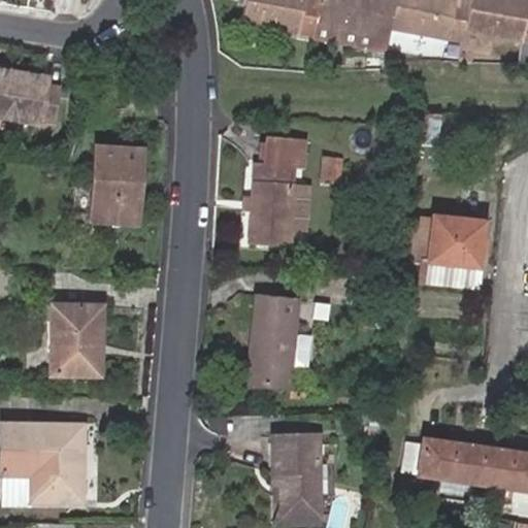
[(244,0),(242,17),(314,30),(315,23),(319,0),(244,0)]
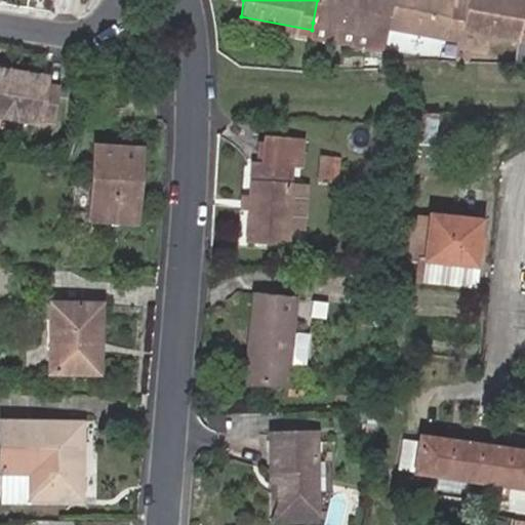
[(317,0),(313,23),(387,35),(389,25),(393,0),(317,0)]
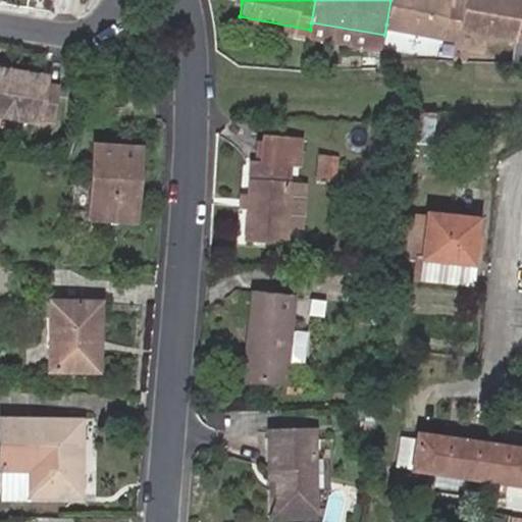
[(457,37),(459,25),(463,0),(390,0),(386,24),(457,37)]
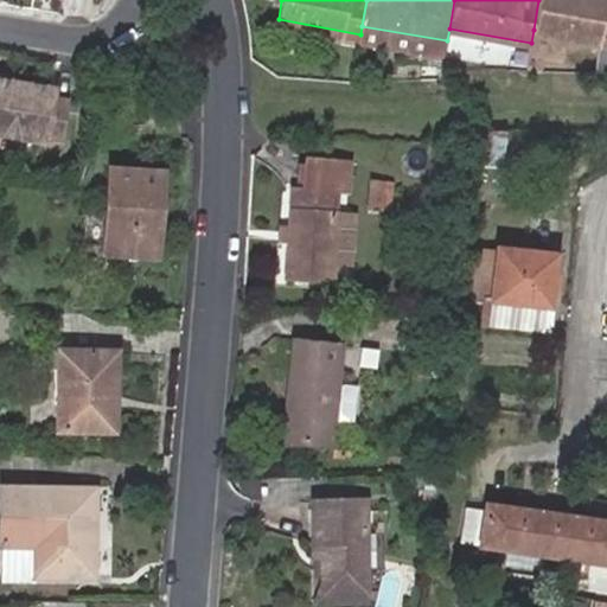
[(599,42),(606,43),(606,0),(538,0),(534,30),(566,36),(599,42)]
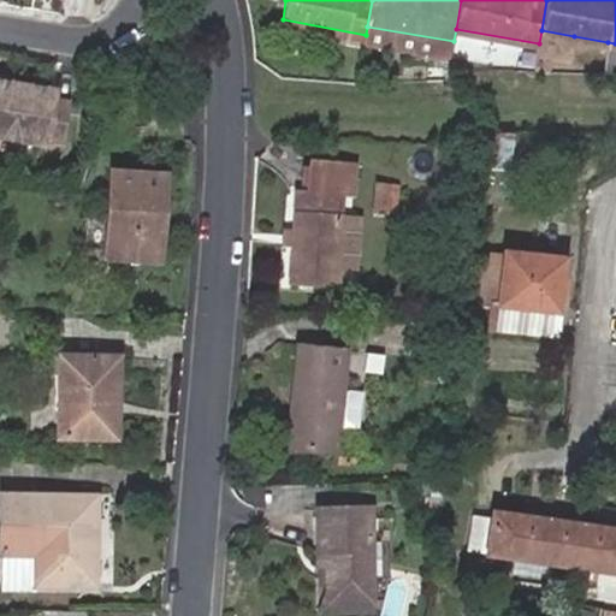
[(569,60),(574,36),(542,30),(539,43),(535,66),(550,67),(552,57),(569,60)]
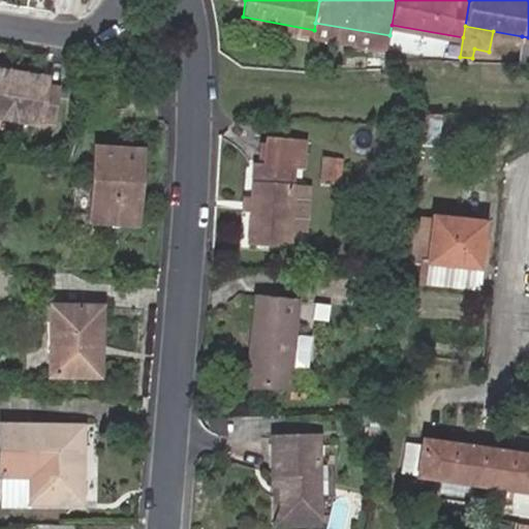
[(528,37),(522,36),(518,59),(528,59),(528,37)]
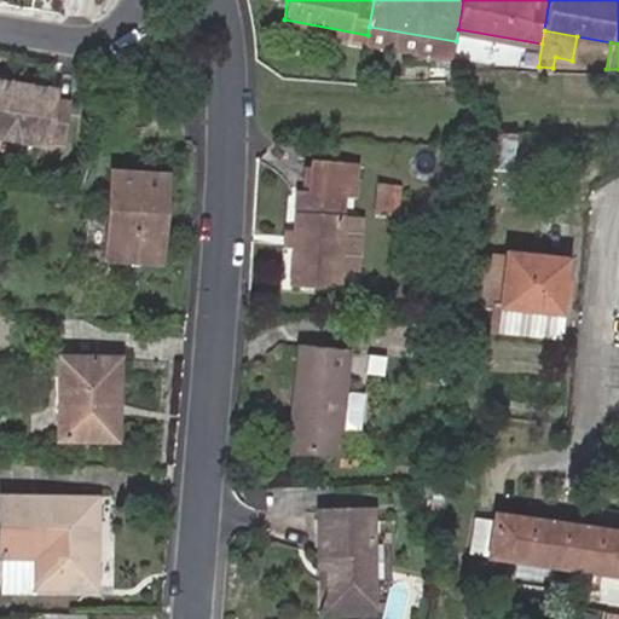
[(0,136),(16,139),(21,109),(24,93),(0,88),(0,136)]
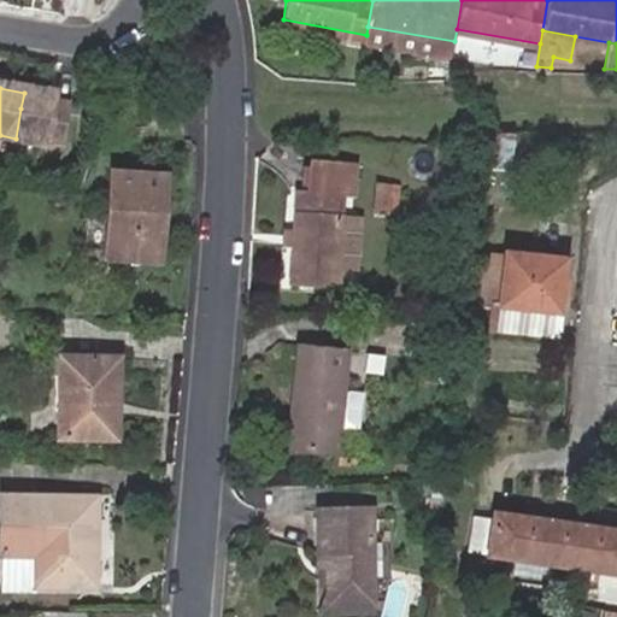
[(31,150),(51,153),(52,144),(71,146),(78,105),(58,103),(59,98),(24,93),(21,109),(16,139),(33,141),(31,150)]
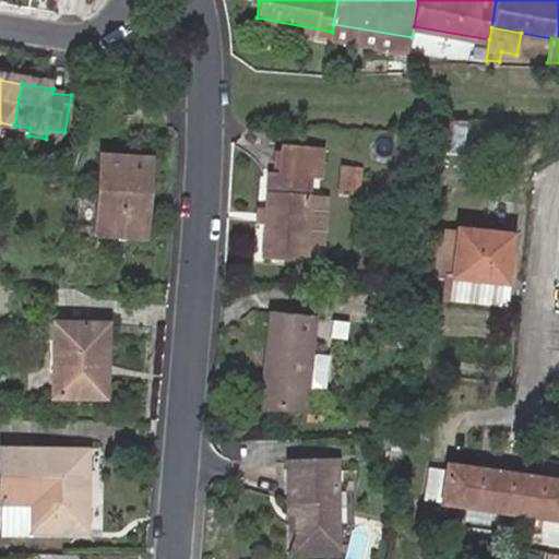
[(0,122),(0,130),(13,133),(14,126),(0,122)]
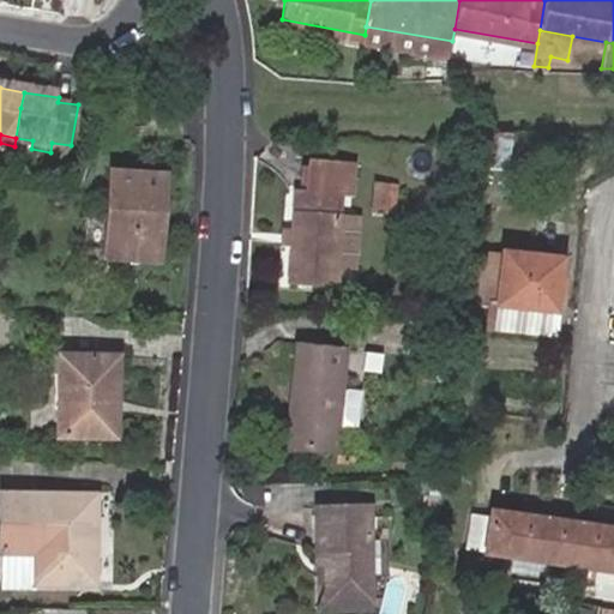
[(14,146),(31,149),(32,140),(16,138),(14,146)]
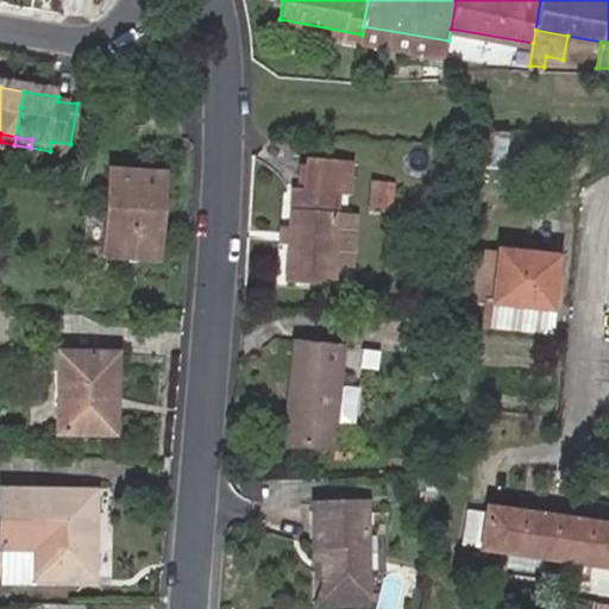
[(305,183),(290,183),(288,224),(287,243),(284,278),(336,282),(343,192),(351,193),(353,158),(307,155),(305,183)]
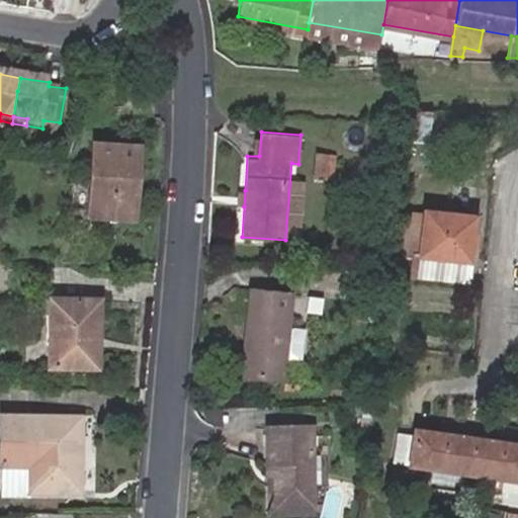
[(136,148),(92,145),(88,217),(133,219),(136,148)]
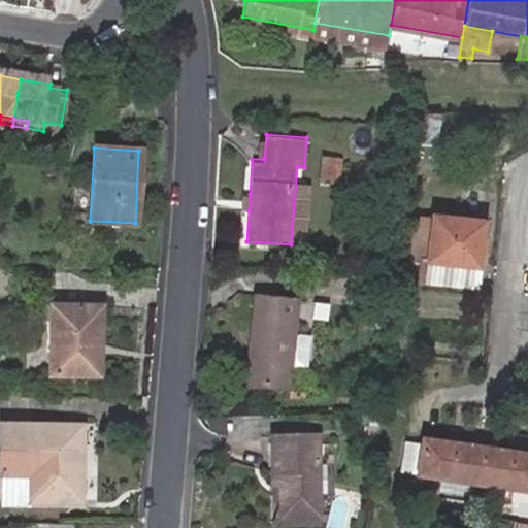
[(335,180),(338,155),(322,154),(319,178),(335,180)]
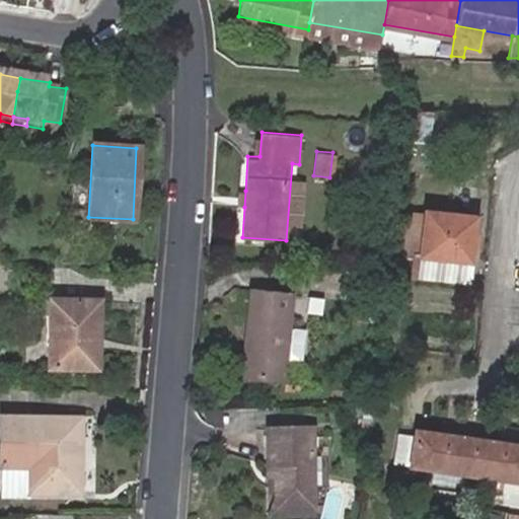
[(338,153),(332,152),(329,177),(335,178),(338,153)]
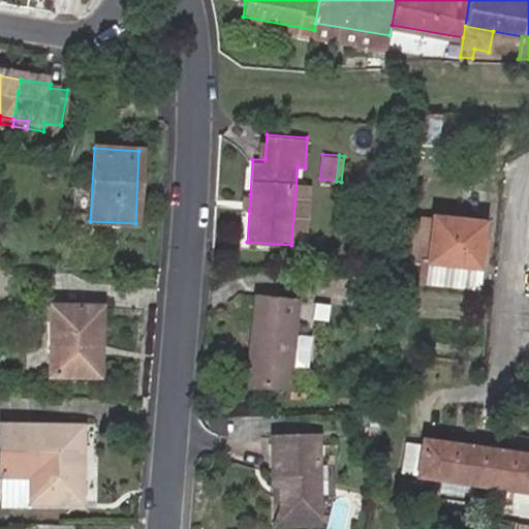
[(398,262),(421,266),(474,271),(479,225),(404,217),(398,262)]
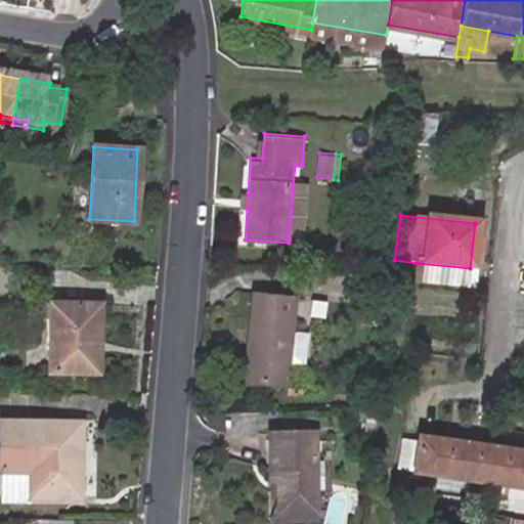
[(89,219),(88,243),(133,245),(134,221),(89,219)]
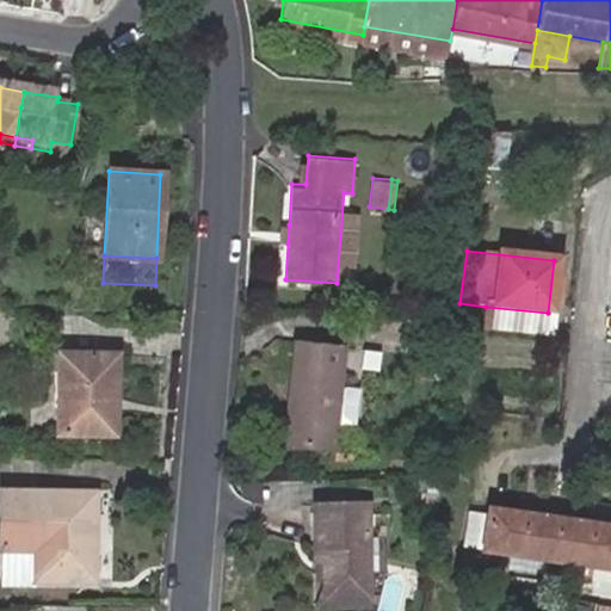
[(548,313),(486,307),(482,332),(544,340),(548,313)]
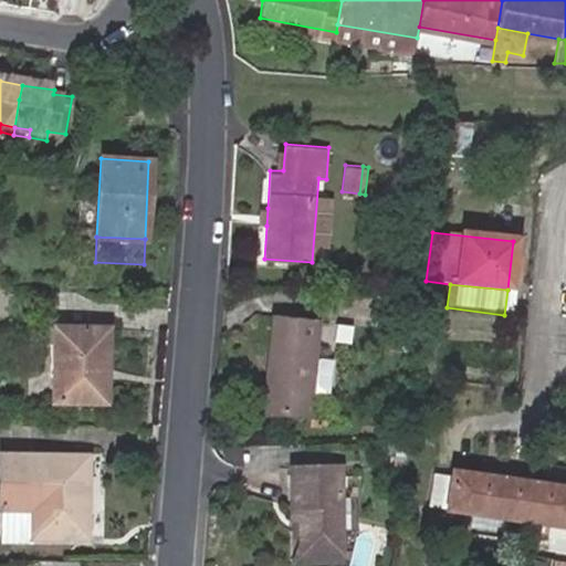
[(279,374),(275,415),(313,417),(321,326),(275,322),(270,373),(279,374)]
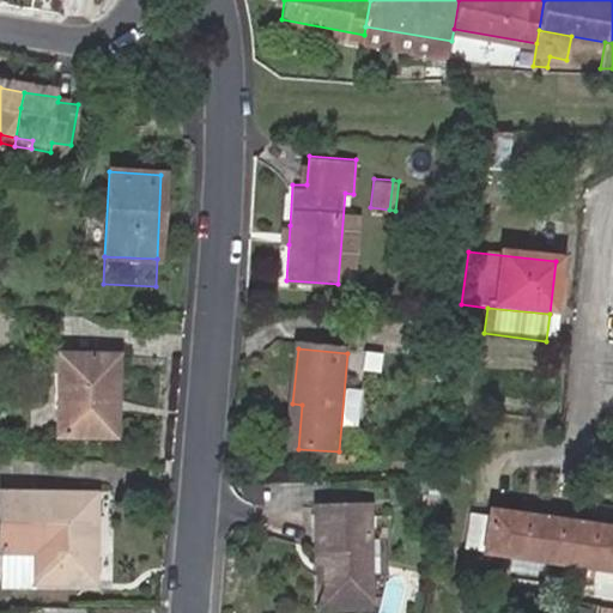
[(58,354),(56,430),(113,431),(114,356),(58,354)]
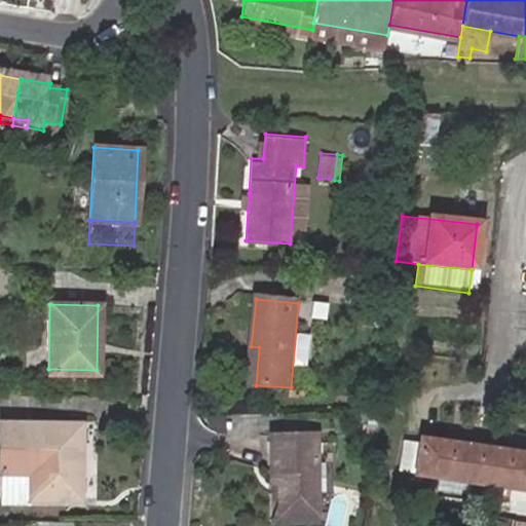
[(296,365),(310,366),(313,333),(299,332),(296,365)]
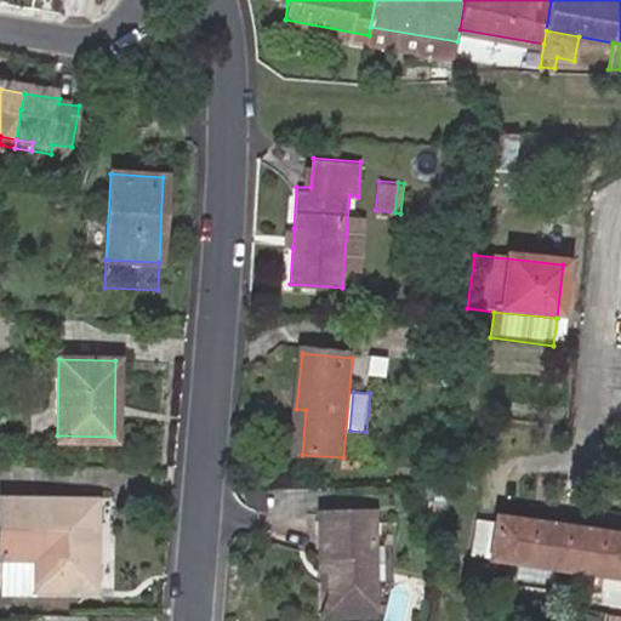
[(296,409),(292,454),(302,455),(306,410),(296,409)]
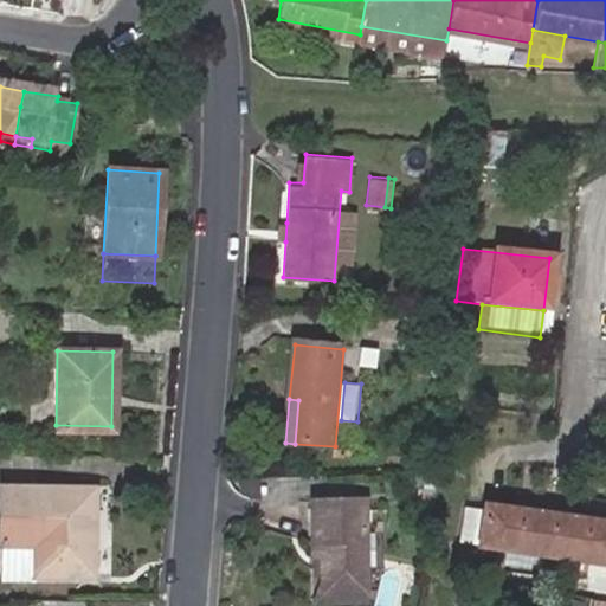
[(0,482),(0,490),(0,547),(14,548),(13,575),(89,579),(90,555),(97,554),(98,484),(0,482)]
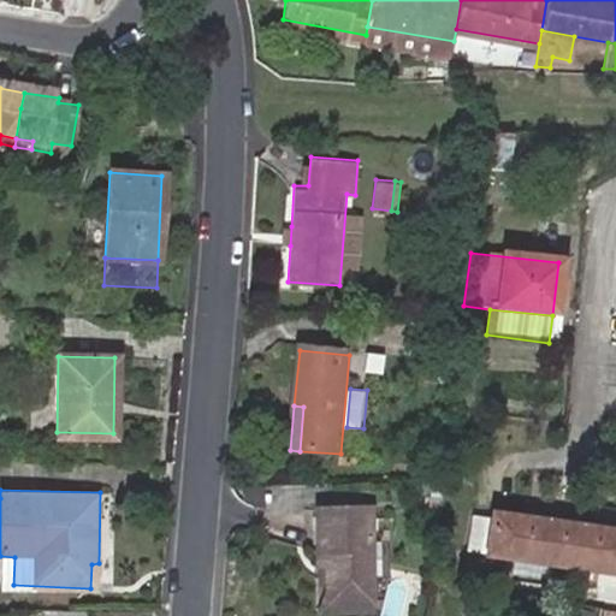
[(372,511),(317,510),(317,569),(324,569),(323,593),(341,606),(371,606),(372,511)]
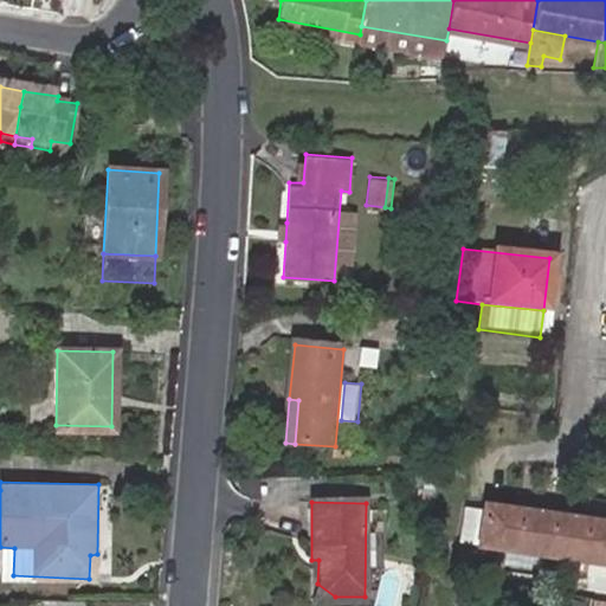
[(455,515),(451,541),(605,569),(605,532),(478,510),(476,519),(455,515)]
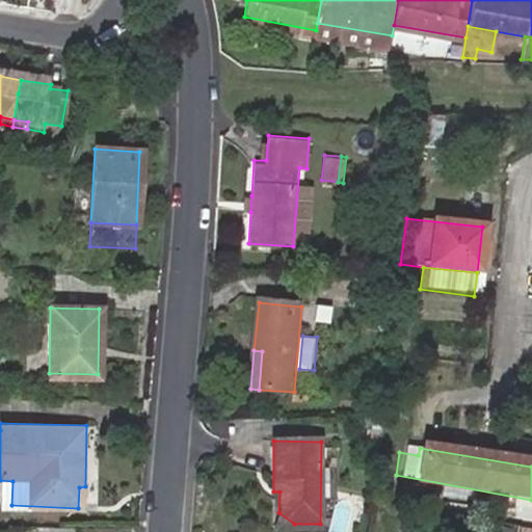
[(85,486),(79,487),(78,508),(11,505),(12,481),(0,480),(0,509),(84,512),(85,486)]
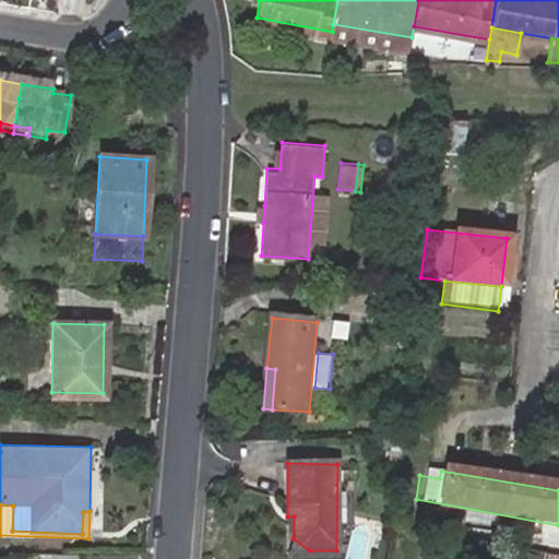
[(294,516),(287,516),(286,557),(336,557),(336,550),(309,550),(293,538),(294,516)]
